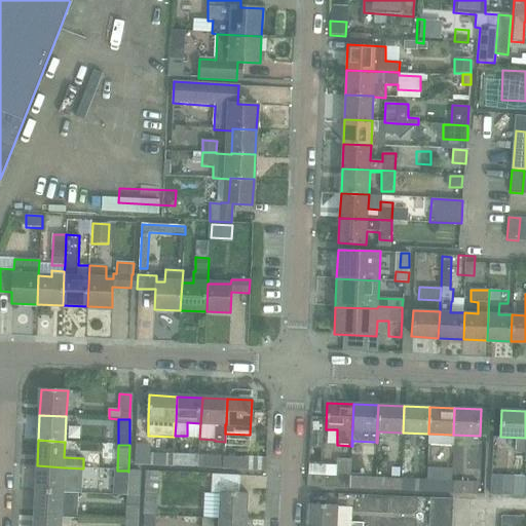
[(136,462),(156,464),(173,465),(174,453),(151,452),(151,446),(136,445),(136,462)]
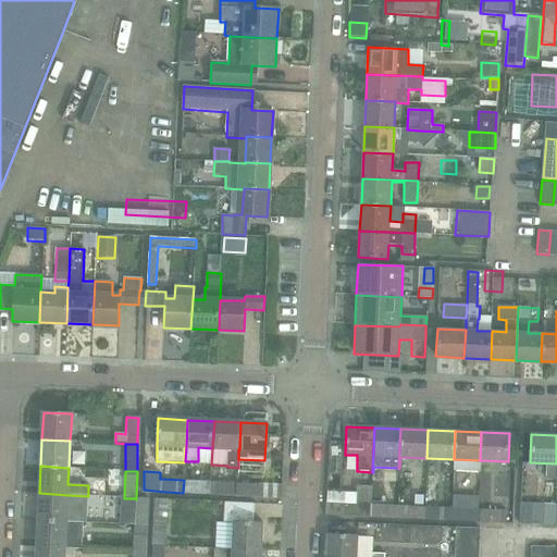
[(426,504),(435,505),(436,478),(428,477),(426,504)]
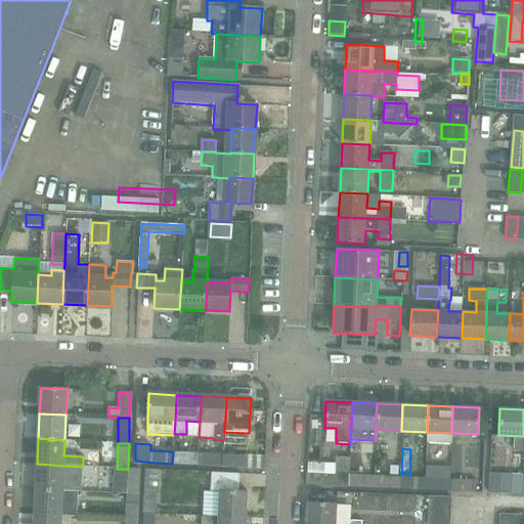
[(172,464),(198,465),(198,452),(173,451),(172,464)]
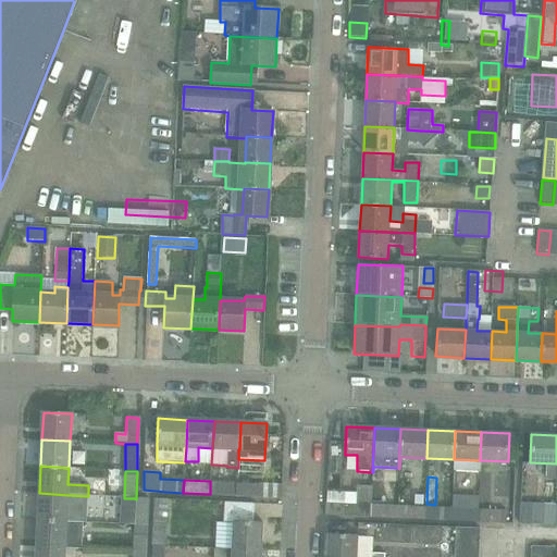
[(210,494),(237,495),(238,483),(210,481),(210,494)]
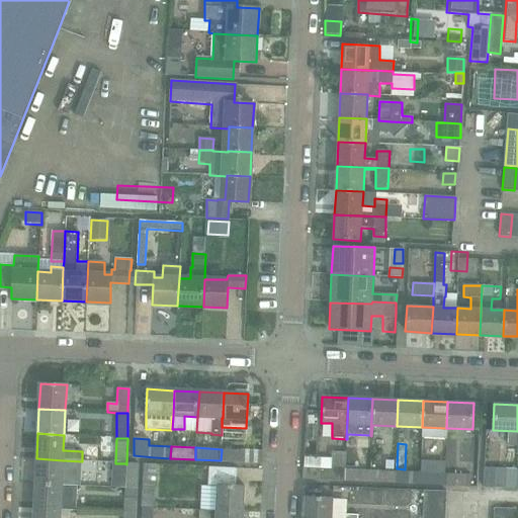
[(245,461),(245,450),(222,449),(221,460),(245,461)]
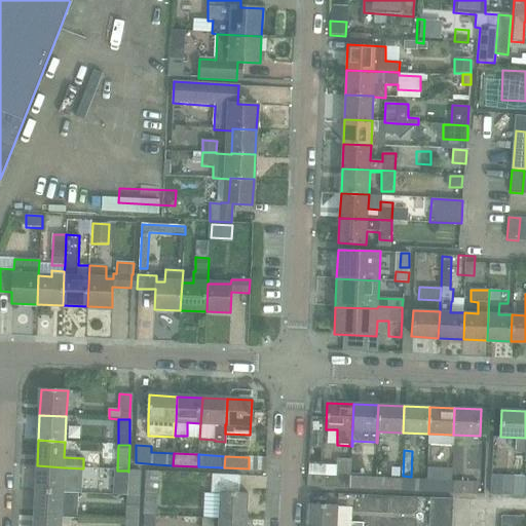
[(325,475),(324,486),(349,488),(350,476),(350,460),(336,459),(335,475),(325,475)]
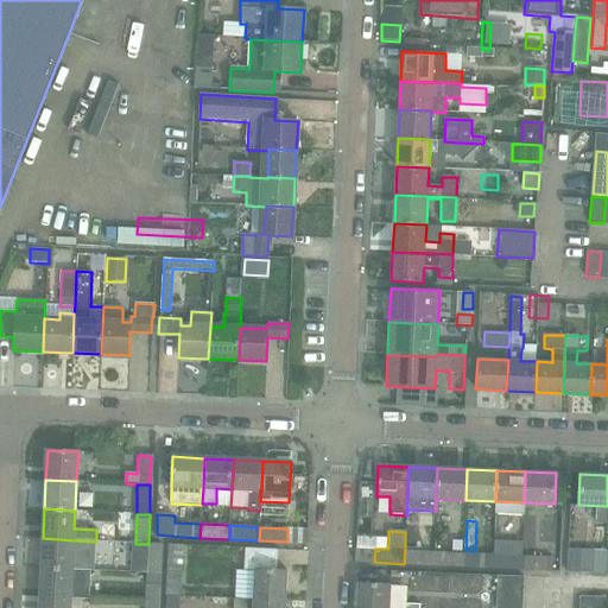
[(42,568),(73,569),(74,540),(43,538),(42,568)]
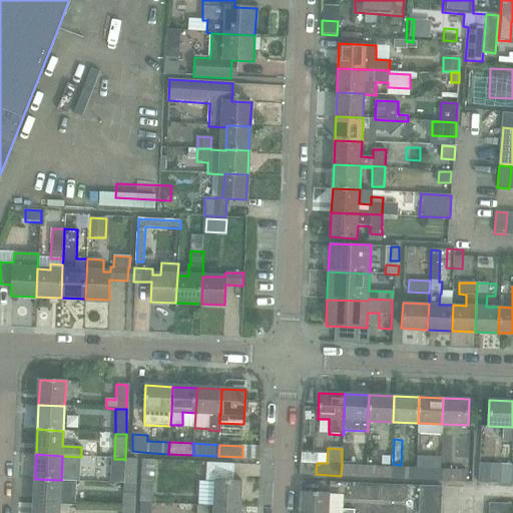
[(123,484),(135,485),(137,458),(125,458),(125,460),(123,459),(114,459),(112,459),(112,483),(123,484)]
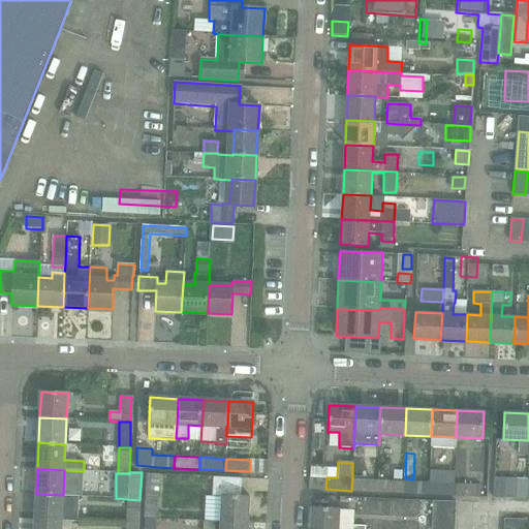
[(148,474),(147,491),(146,518),(157,519),(159,475),(148,474)]
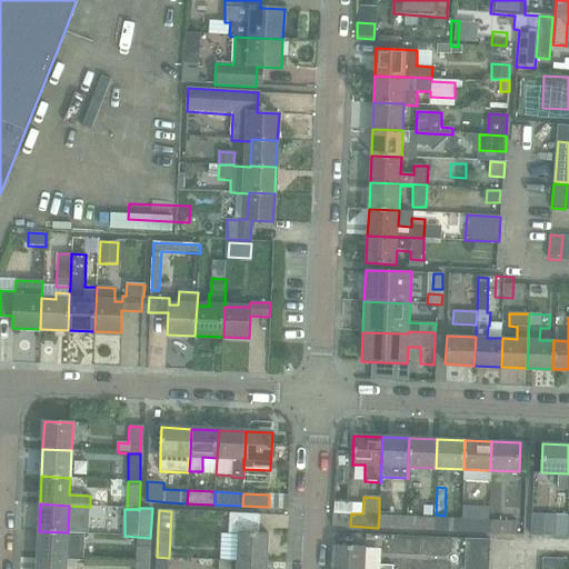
[(258,532),(259,513),(229,512),(228,532),(239,533),(238,560),(266,561),(267,533),(258,532)]
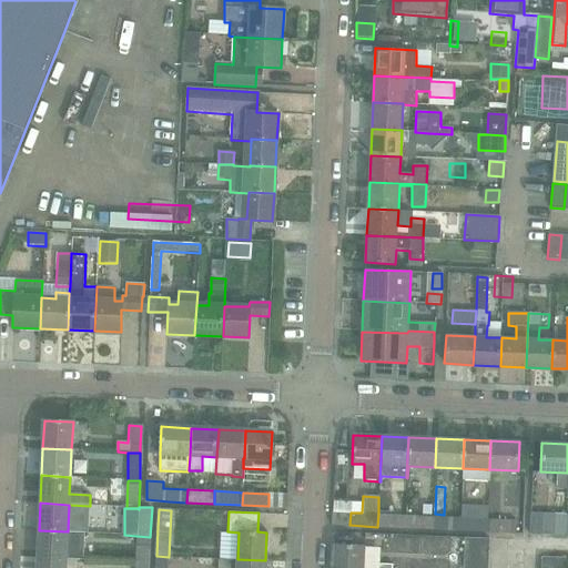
[(528,534),(566,536),(567,514),(529,511),(528,534)]
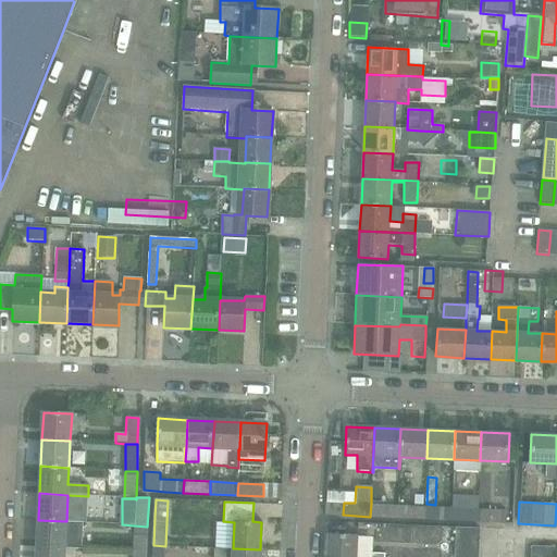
[(370,517),(397,518),(397,505),(371,504),(370,517)]
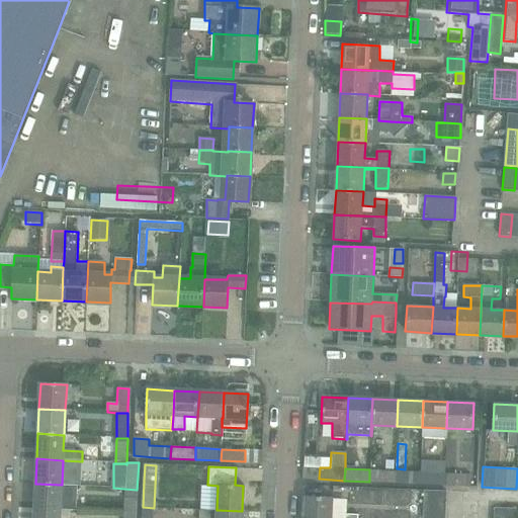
[(369,482),(395,483),(396,471),(369,469),(369,482)]
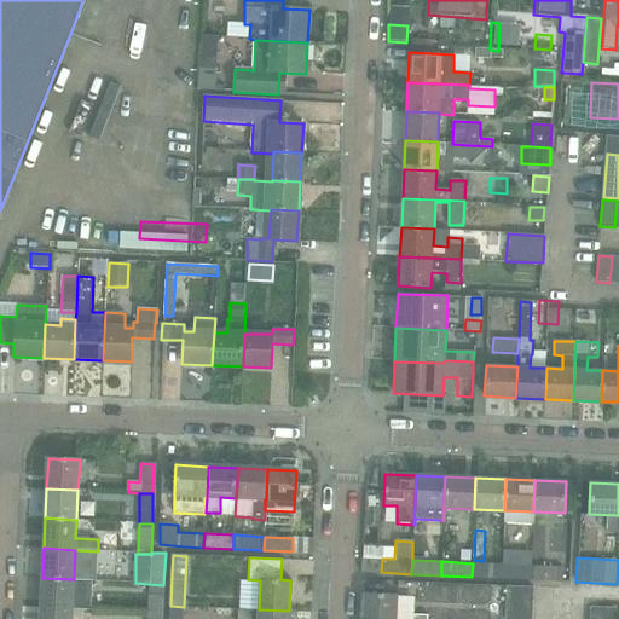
[(472,577),(501,579),(502,565),(473,563),(472,577)]
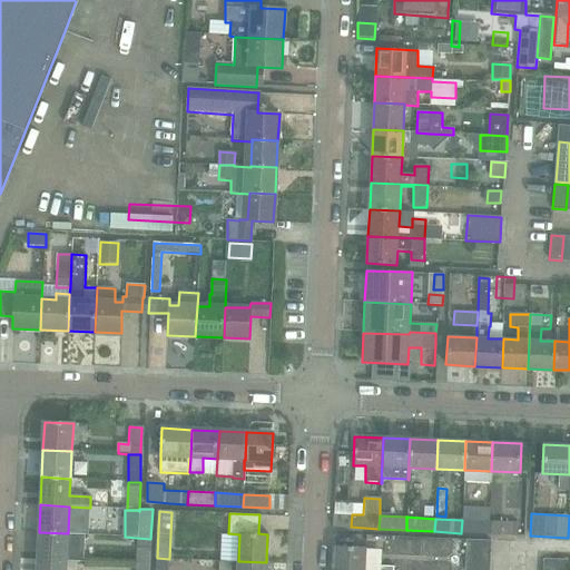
[(461,533),(489,534),(489,522),(462,520),(461,533)]
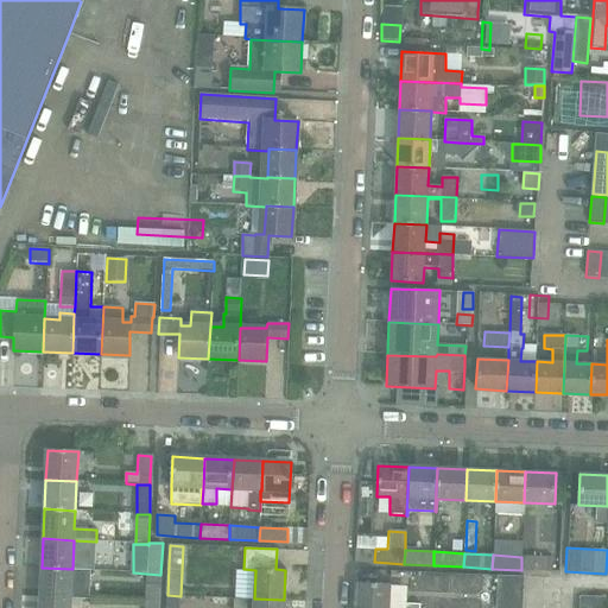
[(521,570),(552,572),(552,558),(521,557),(521,570)]
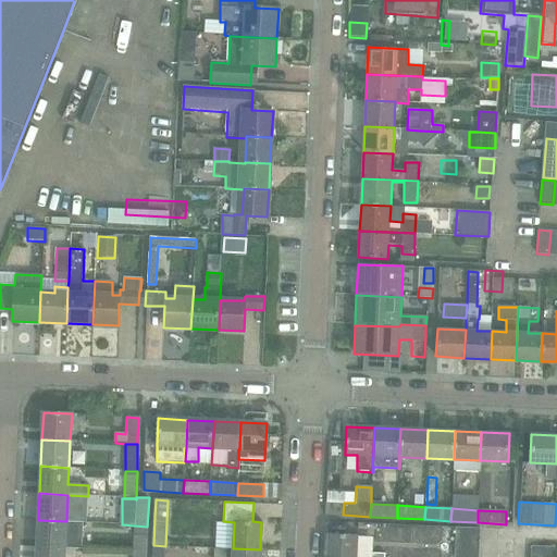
[(36,547),(64,548),(66,521),(38,520),(36,547)]
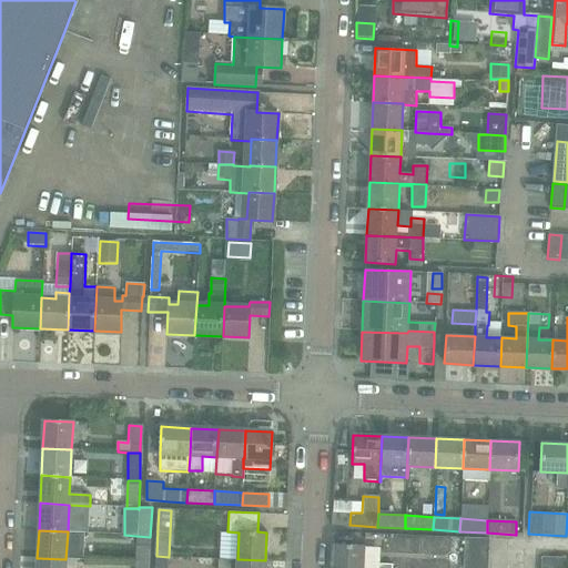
[(382,547),(381,567),(395,567),(396,559),(404,560),(404,550),(404,535),(378,534),(377,547),(382,547)]
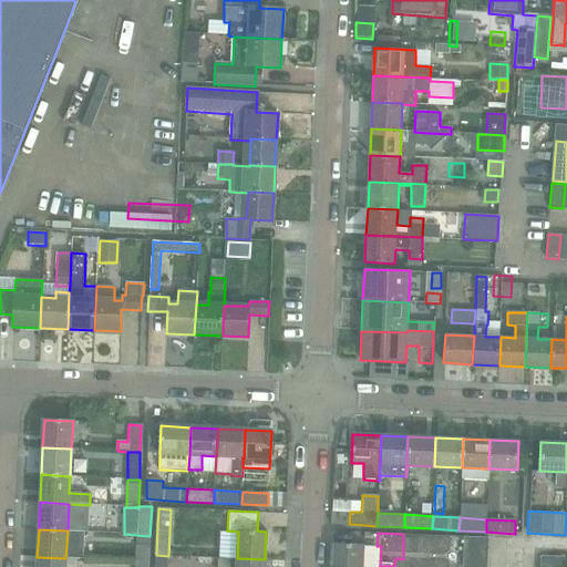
[(134,563),(148,563),(150,536),(136,535),(134,563)]
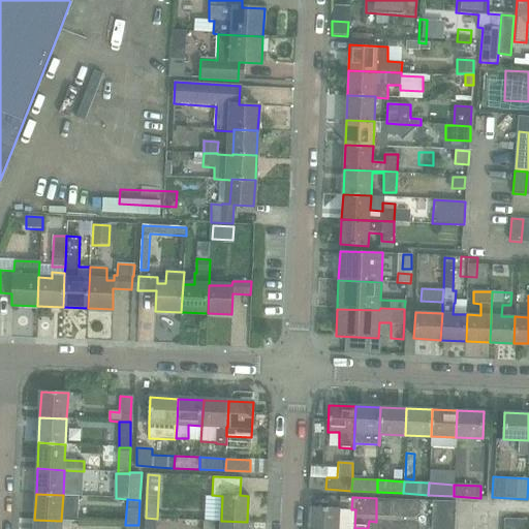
[(455,514),(455,501),(432,500),(432,501),(432,512),(455,514)]
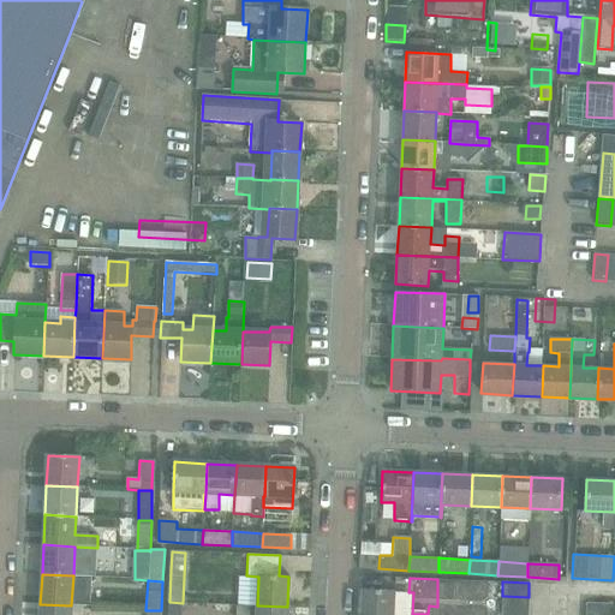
[(393,614),(395,590),(387,590),(363,589),(362,614),(393,614)]
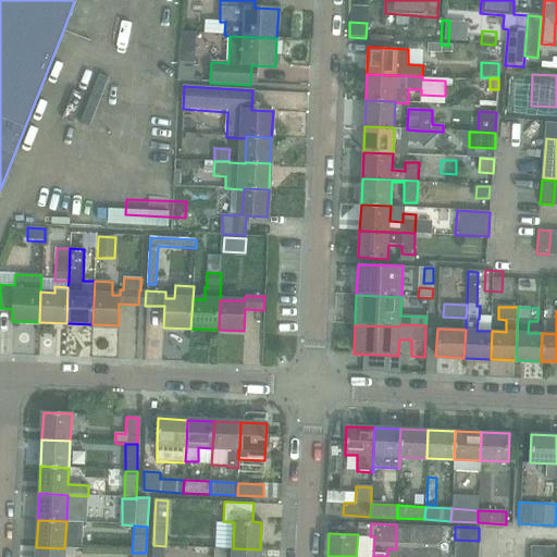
[(478,553),(479,541),(455,540),(454,552),(478,553)]
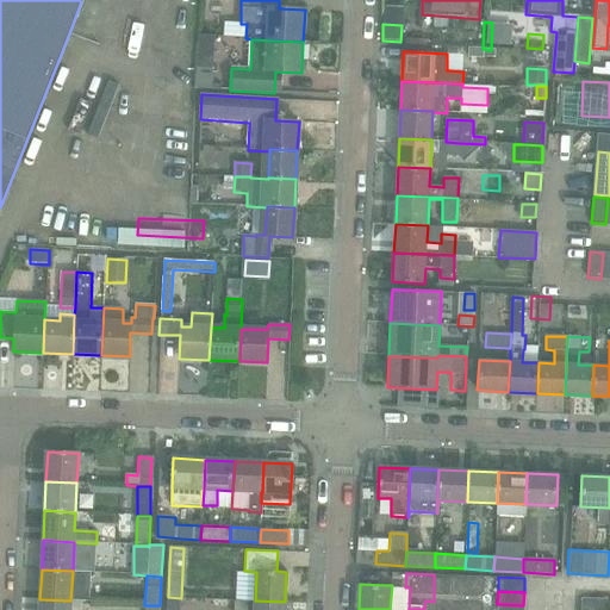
[(180,609),(181,598),(168,597),(166,609),(180,609)]
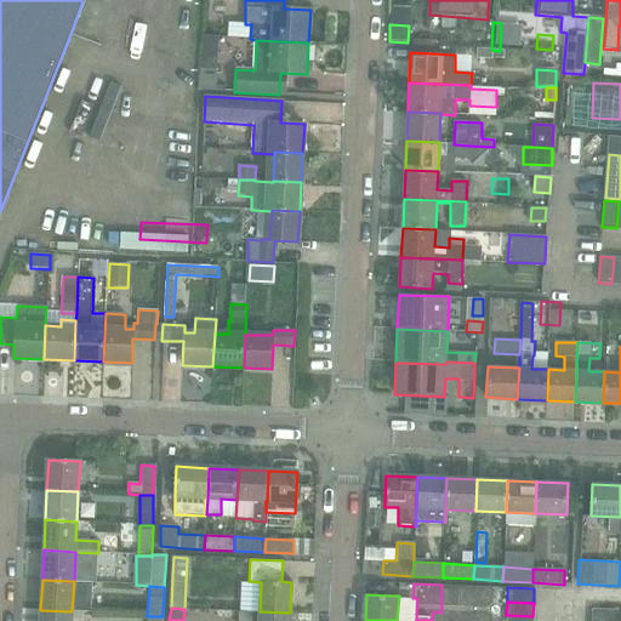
[(616,620),(617,610),(591,609),(590,620),(616,620)]
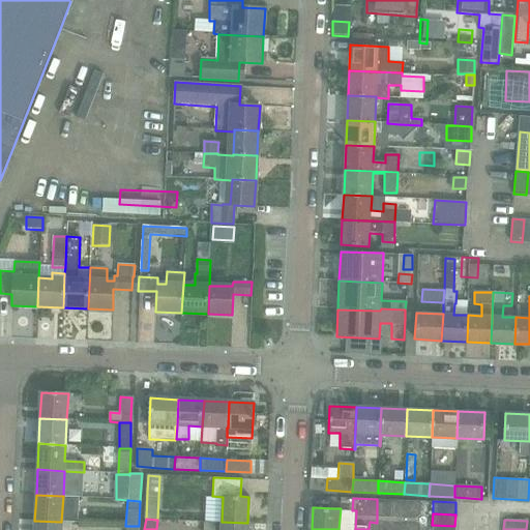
[(60,529),(61,522),(34,521),(33,529),(60,529)]
